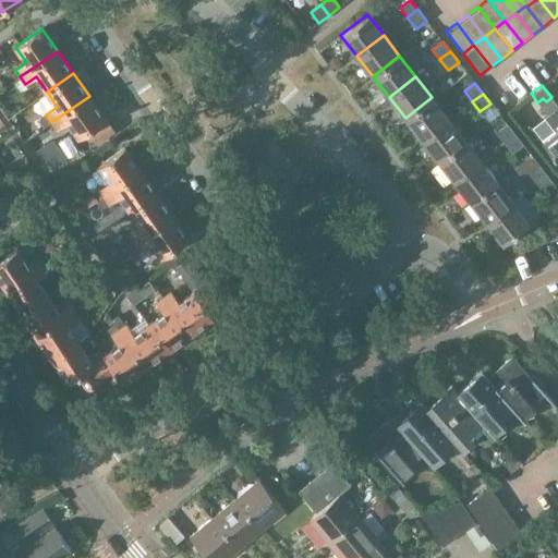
[(89,96),(51,122),(57,130),(68,122),(79,137),(105,119),(89,96)]
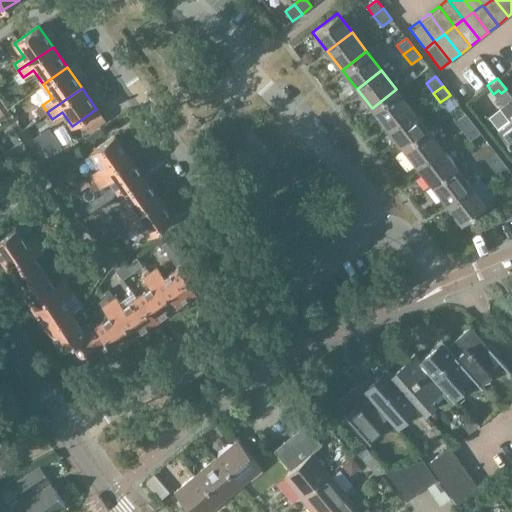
[(372,108),(386,127),(411,108),(396,89),(372,108)]
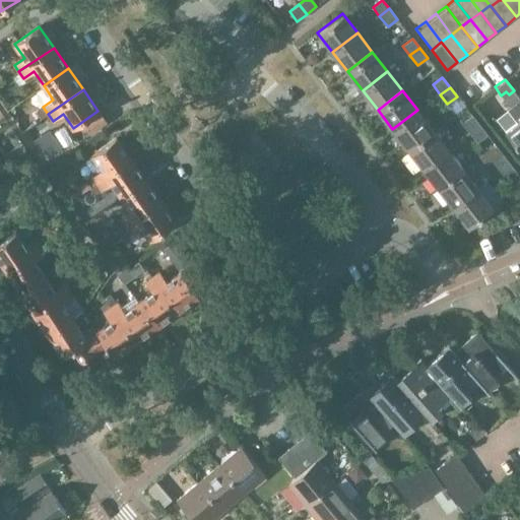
[(519,108),(519,98),(519,99),(514,90),(509,94),(506,91),(501,95),(510,107),(519,100),(516,104),(519,108)]
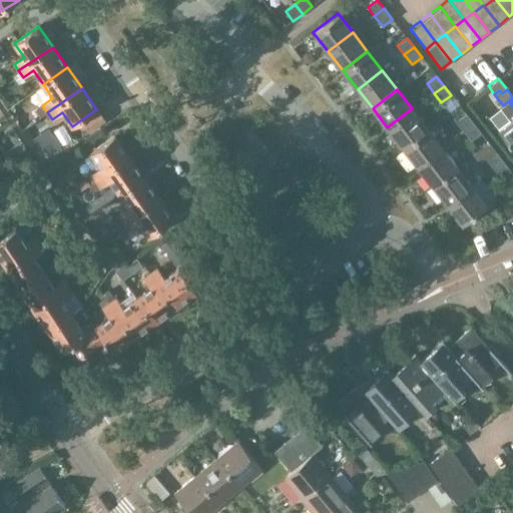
[(512,106),(509,102),(512,98),(503,105),(503,106),(500,108),(509,120),(498,129),(512,147),(512,106)]
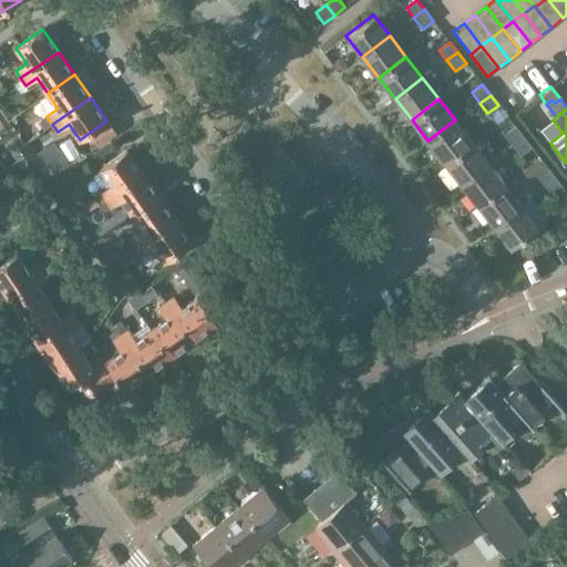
[(428,141),(444,162),(472,141),(455,120),(428,141)]
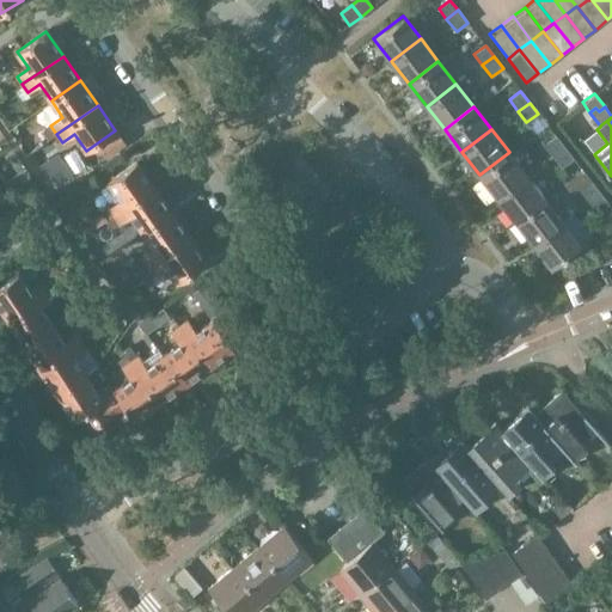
[(548,158),(551,154),(563,146),(556,136),(539,148),(548,158)]
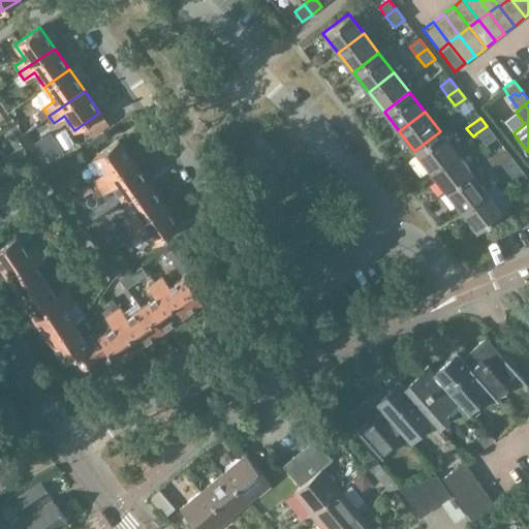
[(503,120),(497,125),(526,161),(528,158),(528,152),(514,133),(504,121),(503,120)]
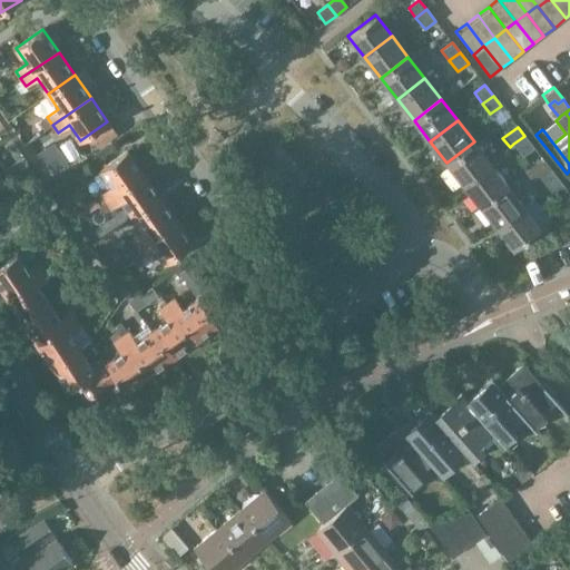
[(524,136),(513,144),(522,156),(533,147),(524,136)]
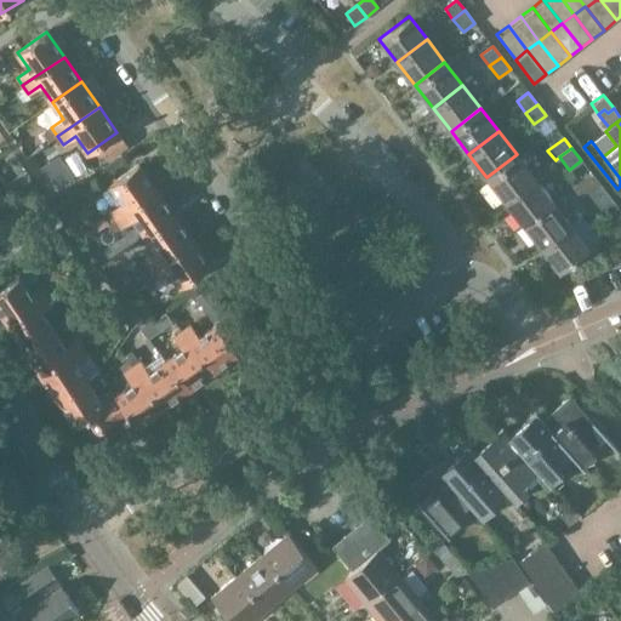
[(486,177),(505,200),(534,178),(517,154),(486,177)]
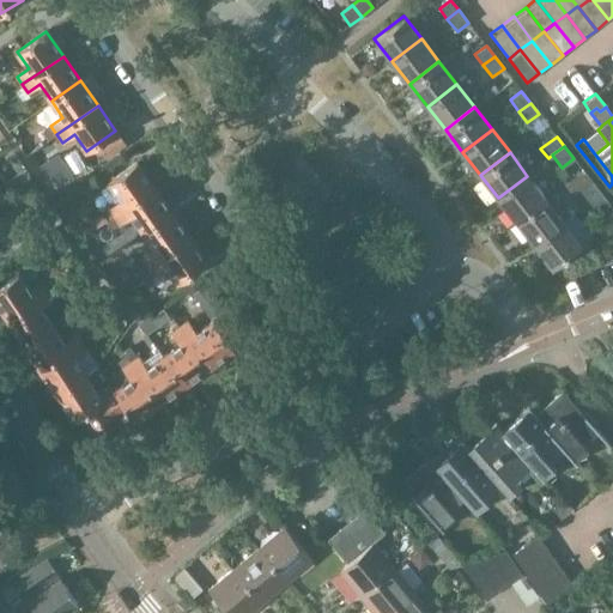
[(52,157),(40,165),(55,188),(67,178),(52,157)]
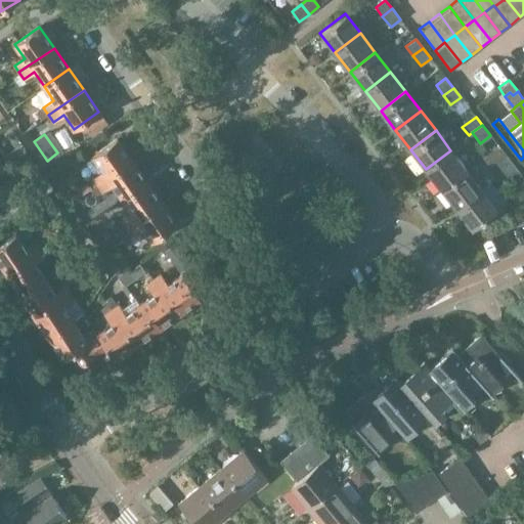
[(92,177),(97,184),(132,160),(117,138),(91,156),(102,171),(92,177)]
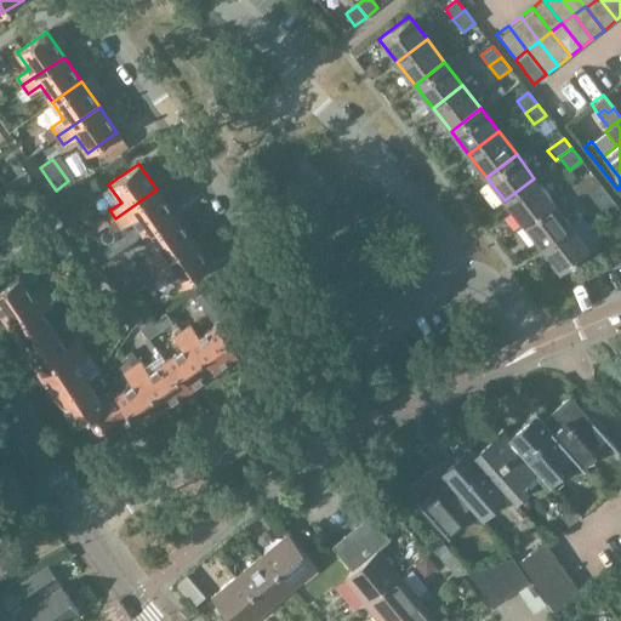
[(505,200),(523,224),(552,201),(534,178),(505,200)]
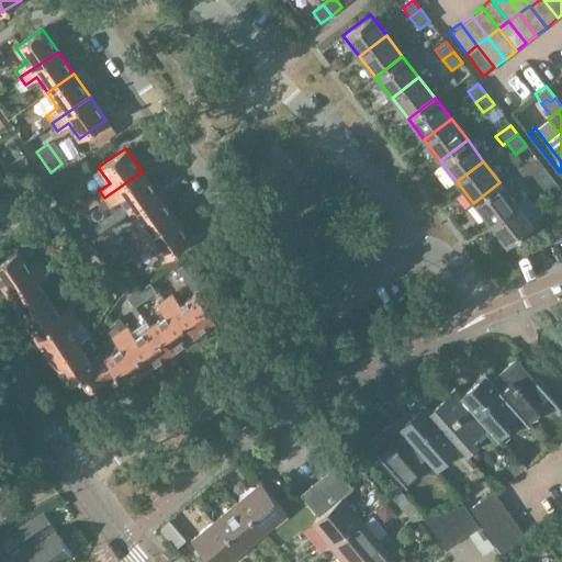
[(531,175),(539,183),(550,176),(542,166),(531,175)]
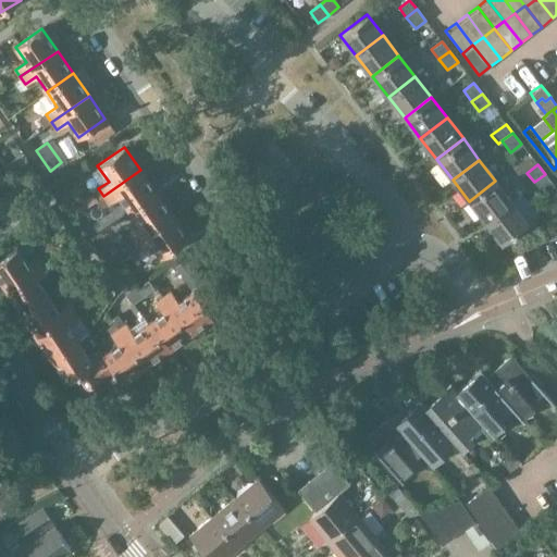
[(119,196),(130,211),(156,193),(140,170),(103,196),(96,201),(100,209),(119,196)]
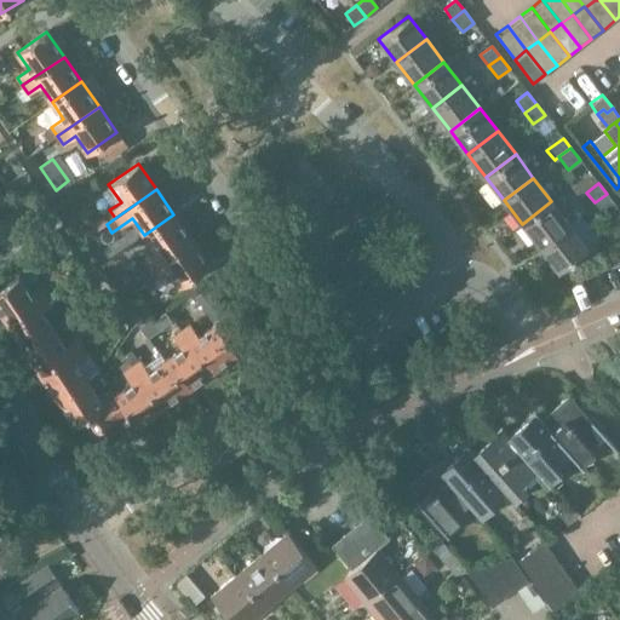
[(0,194),(0,227),(4,225),(1,223),(13,216),(4,200),(0,194)]
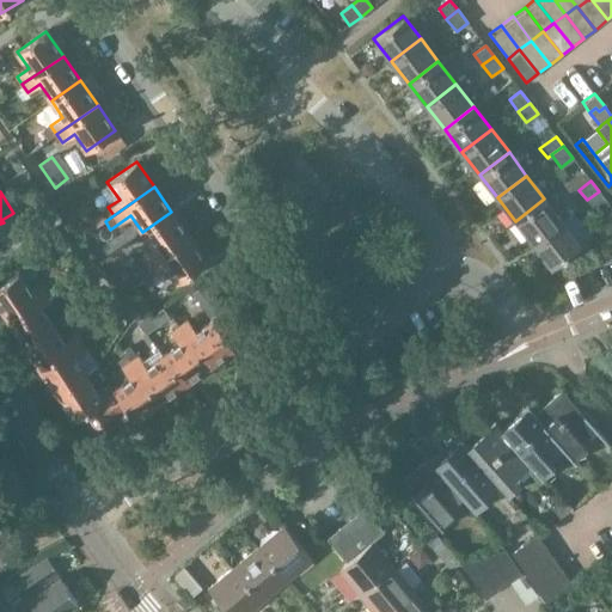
[(599,191),(587,200),(597,213),(609,203),(599,191)]
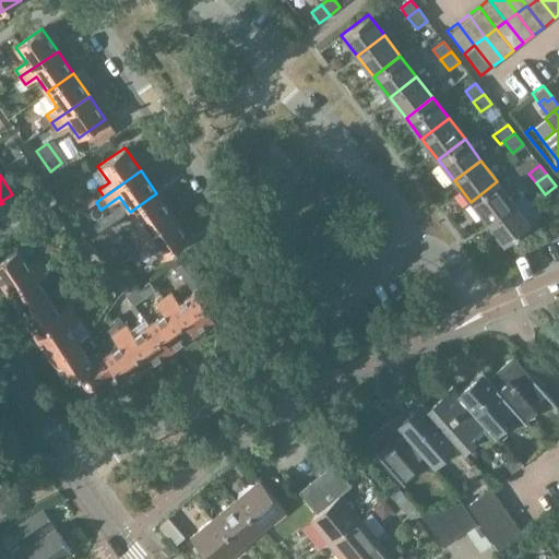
[(471,202),(487,223),(513,202),(497,181),(471,202)]
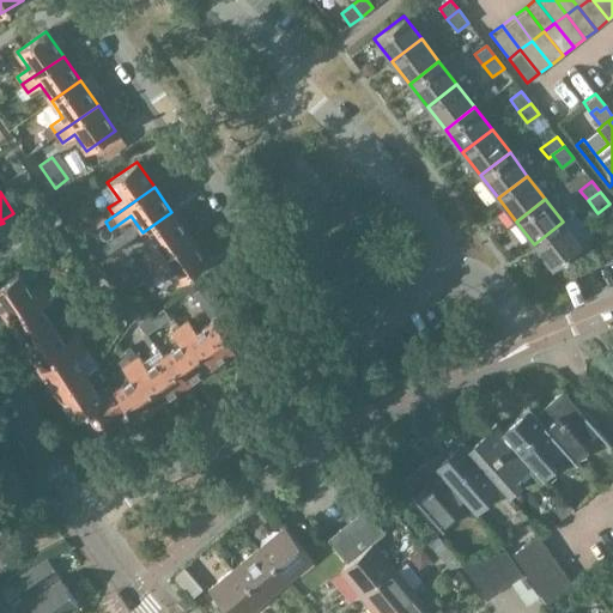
[(143,258),(149,265),(189,237),(171,212),(143,232),(155,249),(143,258)]
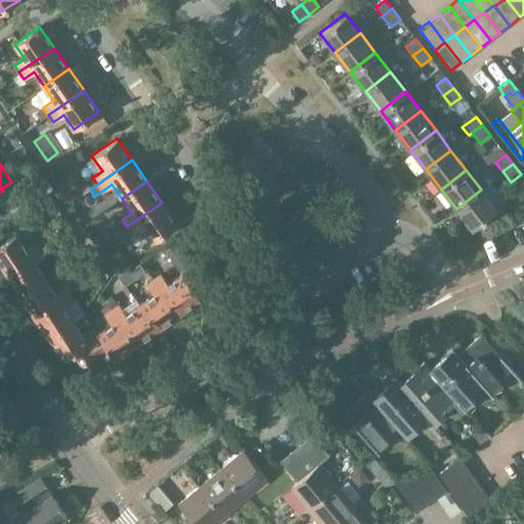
[(481,189),(456,209),(471,228),(496,209),(481,189)]
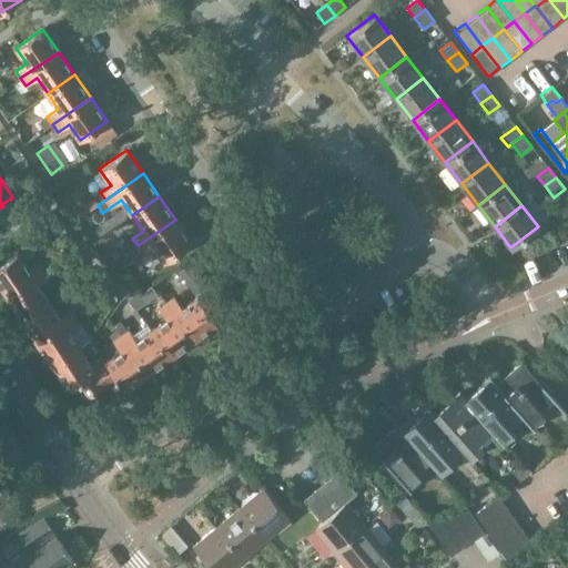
[(175,220),(138,245),(143,253),(153,246),(164,262),(192,243),(175,220)]
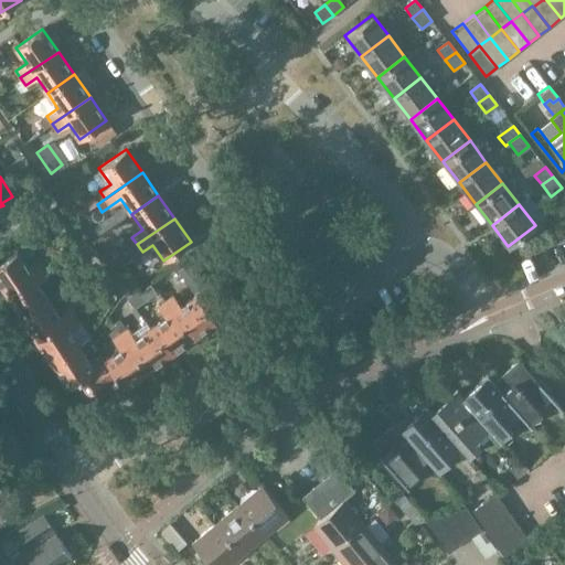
[(0,263),(0,284),(7,294),(44,269),(39,262),(28,269),(17,253),(0,263)]
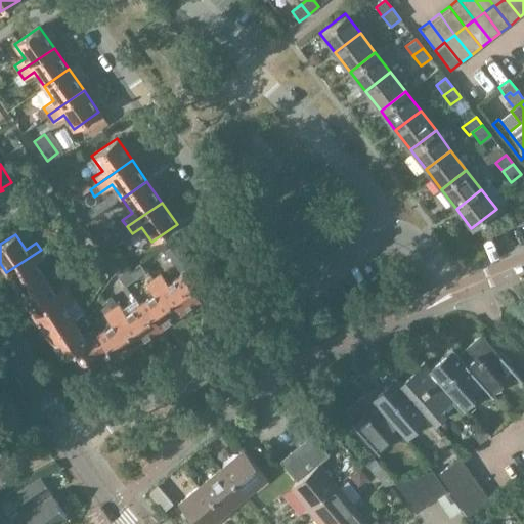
[(175,243),(163,251),(179,273),(191,264),(175,243)]
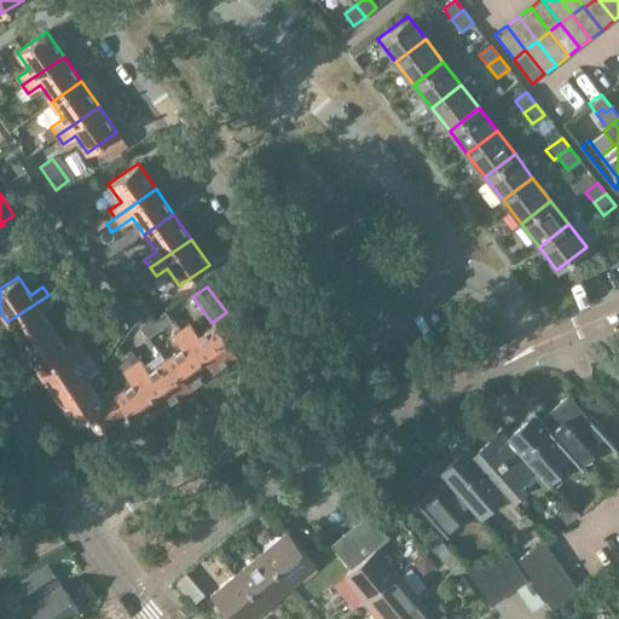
[(7,322),(24,347),(52,329),(41,312),(53,304),(48,295),(7,322)]
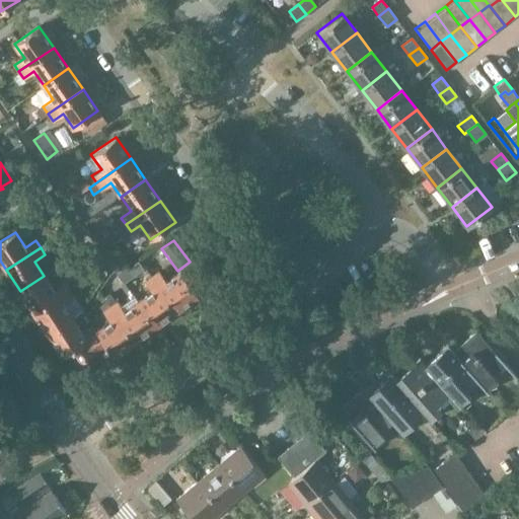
[(137,261),(125,270),(131,278),(143,269),(137,261)]
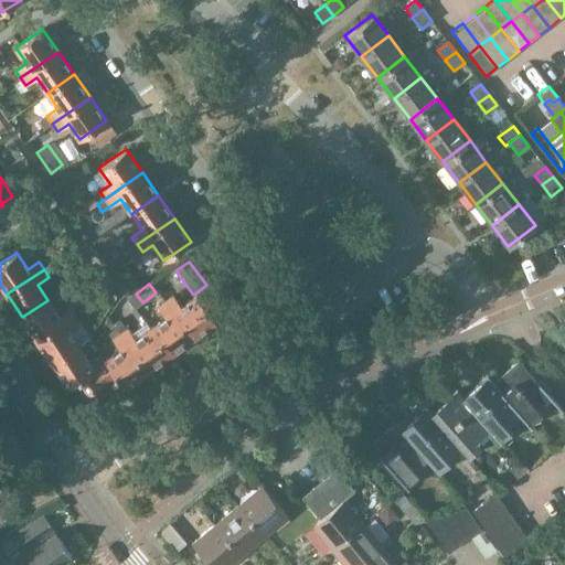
[(172,297),(164,302),(191,340),(213,323),(195,297),(180,308),(172,297)]
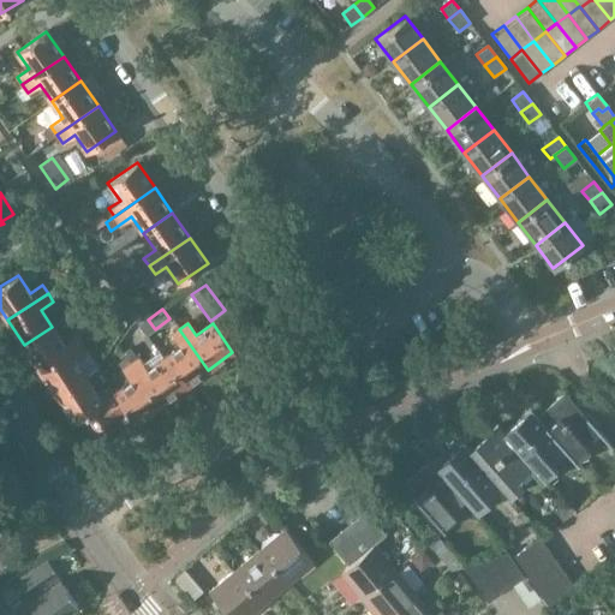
[(52,327),(24,345),(40,370),(81,342),(82,342),(76,334),(67,340),(64,342),(52,327)]
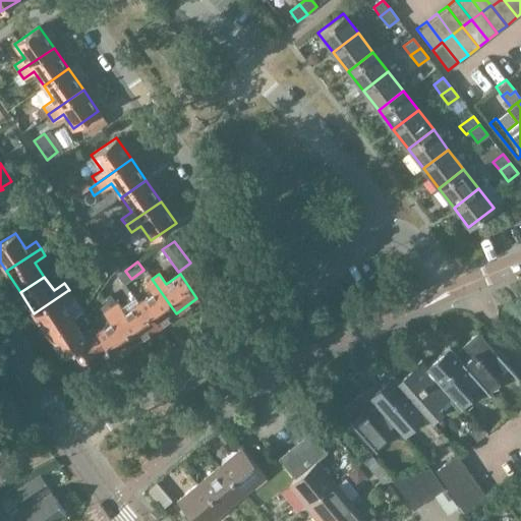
[(145,284),(147,287),(152,294),(138,303),(137,304),(155,328),(176,313),(152,279),(145,284)]
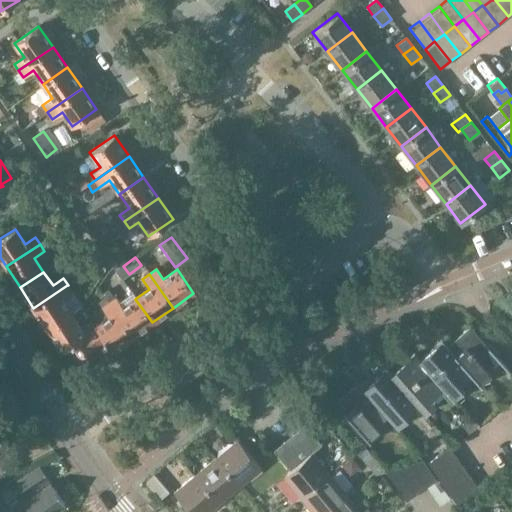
[(67,285),(33,308),(49,333),(73,317),(62,300),(72,293),(73,292),(68,285),(67,285)]
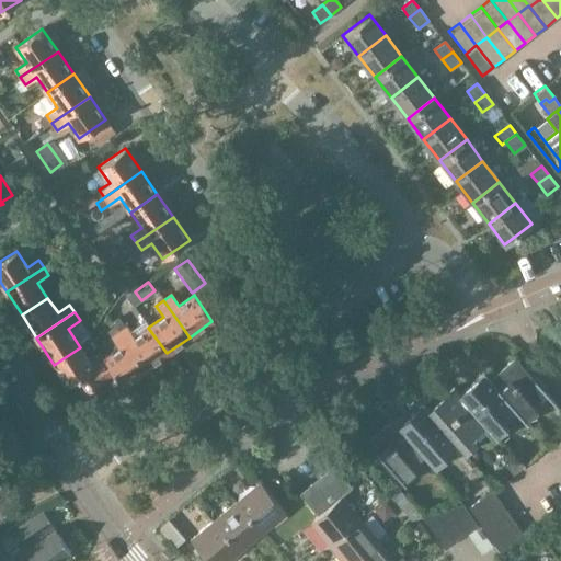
[(125,328),(118,332),(144,369),(167,353),(148,328),(149,327),(148,325),(144,320),(128,331),(126,328),(125,328)]
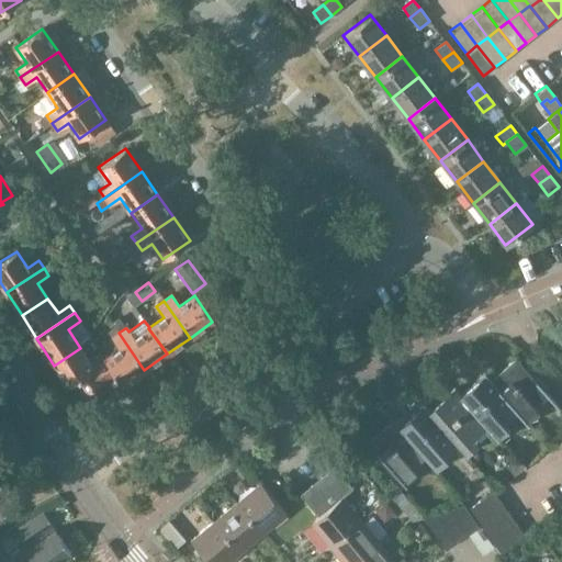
[(119,349),(104,359),(113,372),(122,385),(144,370),(119,333),(111,338),(119,349)]
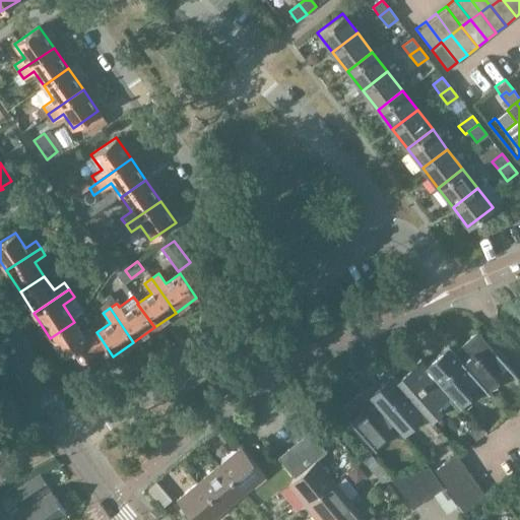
[(74,322),(50,338),(62,356),(69,351),(78,364),(105,344),(96,332),(92,326),(82,333),(74,322)]
